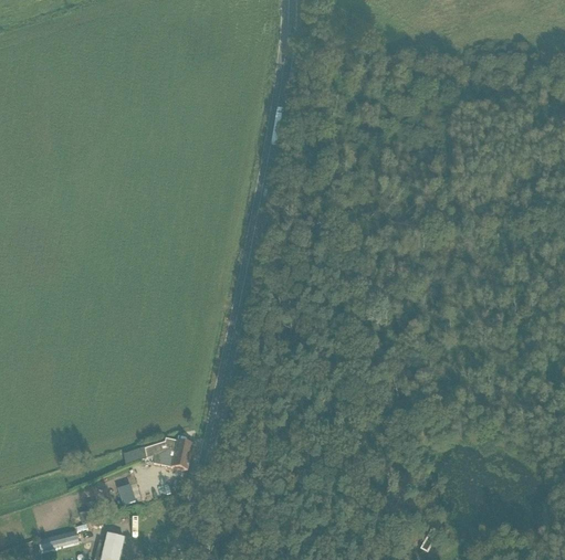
[(170,465),(186,468),(191,442),(165,436),(164,440),(144,446),(145,455),(152,454),(153,461),(161,463),(170,465)]
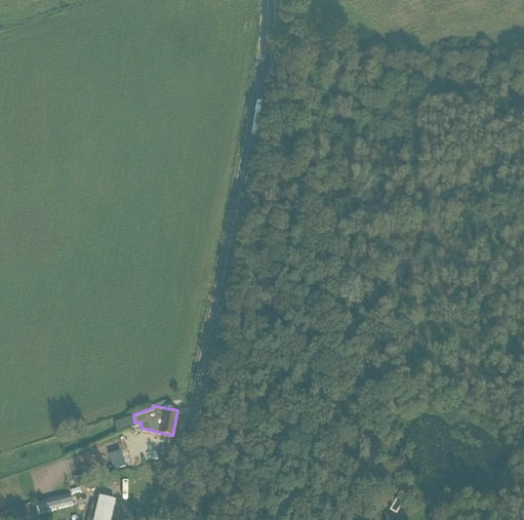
[(75,484),(93,478),(88,463),(79,466),(80,472),(72,474),(75,484)]
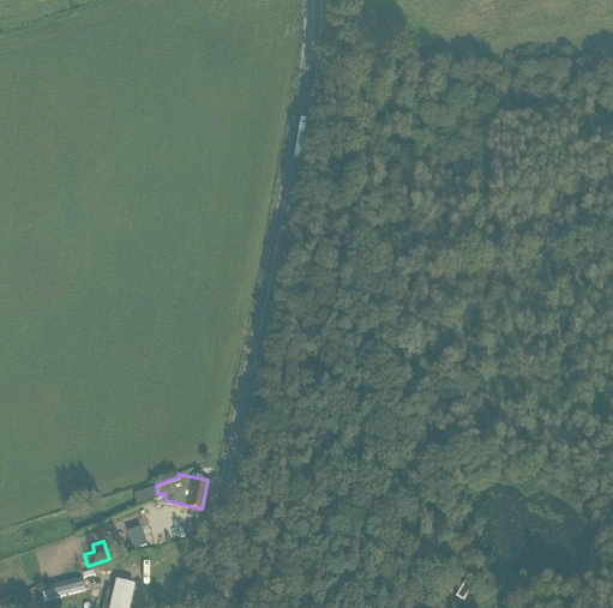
[(456,595),(464,599),(473,576),(464,572),(456,595)]
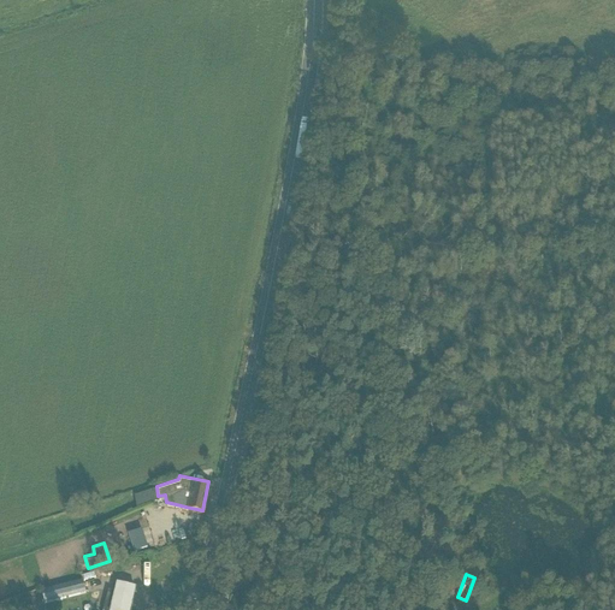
[(43,598),(84,588),(82,576),(40,586),(43,598)]
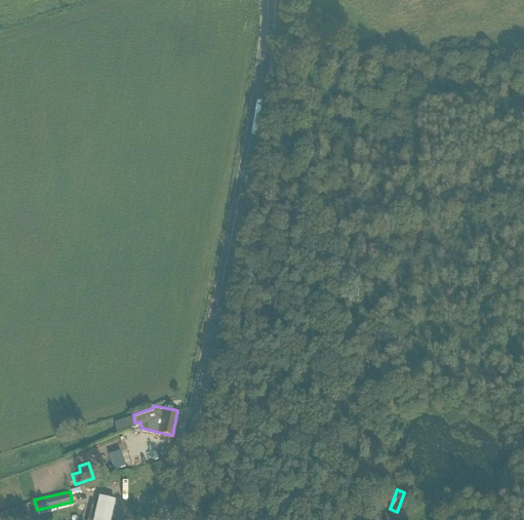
[(87,518),(96,519),(109,519),(115,497),(98,493),(96,502),(91,500),(87,518)]
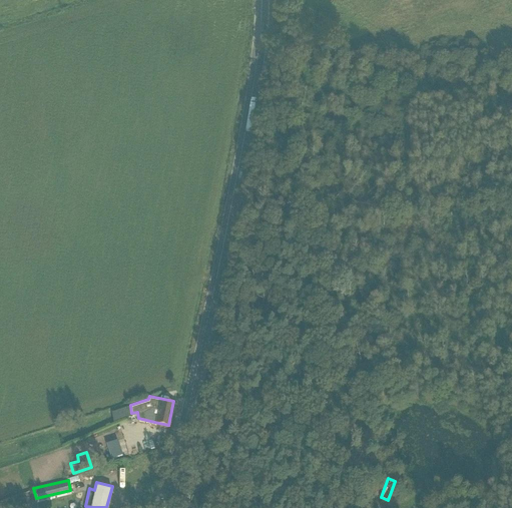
All buildings are outlined.
